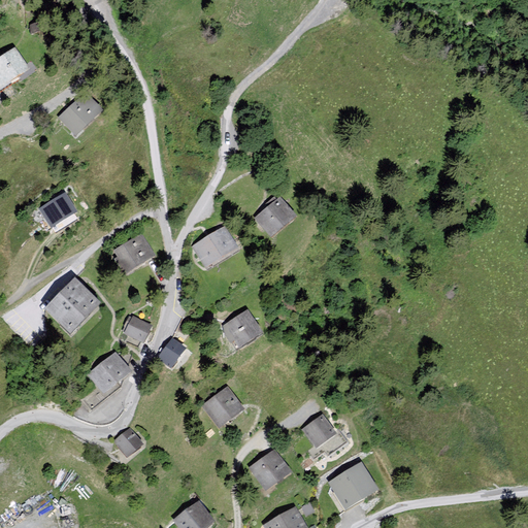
[(15,45),(0,56),(0,90),(32,69),(15,45)]
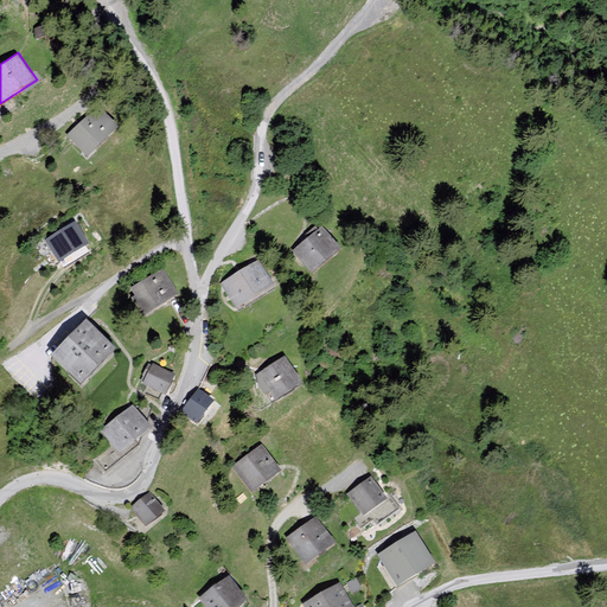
[(96,107),(68,138),(88,157),(116,127),(96,107)]
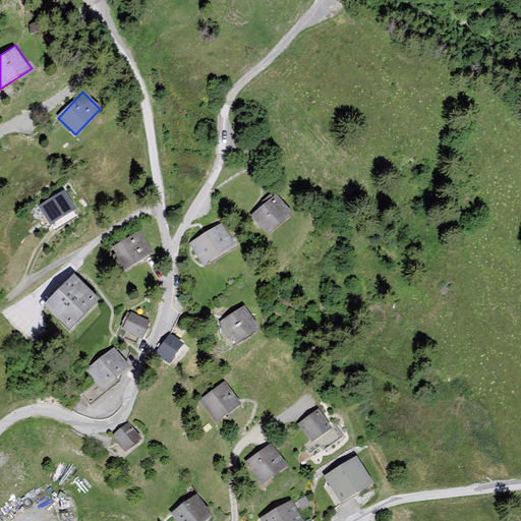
[(64,189),(39,206),(50,224),(76,209),(64,189)]
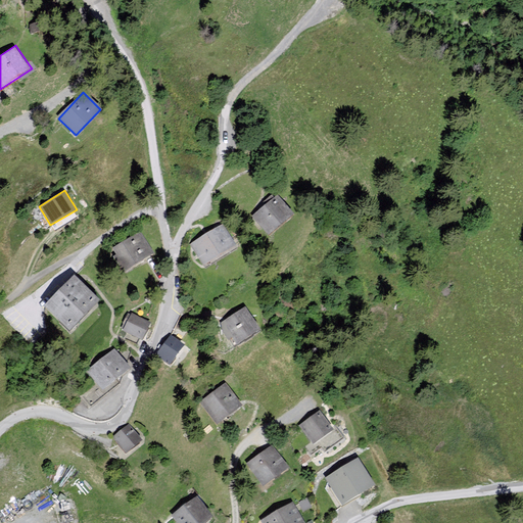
[(276,195),(252,217),(268,235),(292,214),(276,195)]
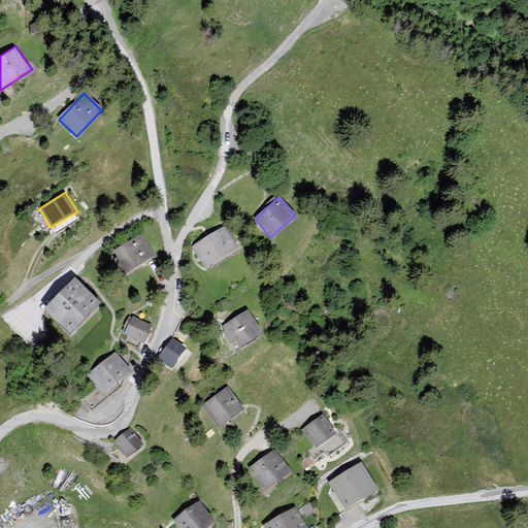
[(225,226),(191,246),(204,267),(238,246),(225,226)]
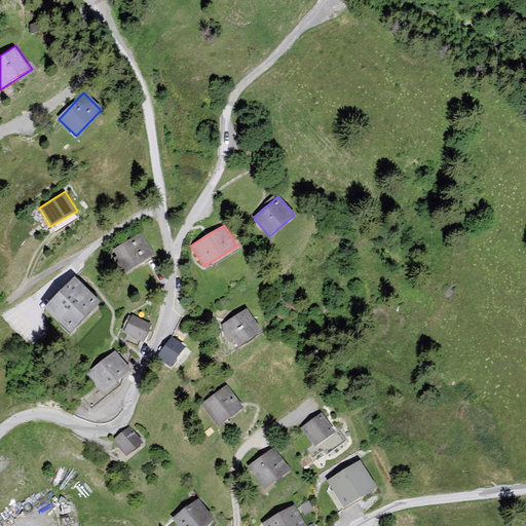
[(140,232),(113,250),(117,256),(114,258),(124,273),(154,254),(140,232)]
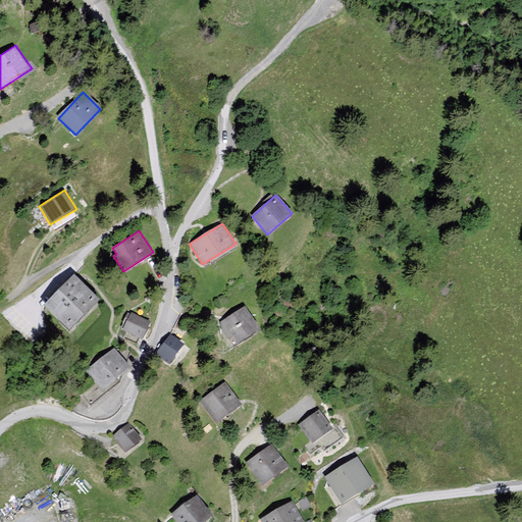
[(74,274),(44,304),(69,329),(99,300),(74,274)]
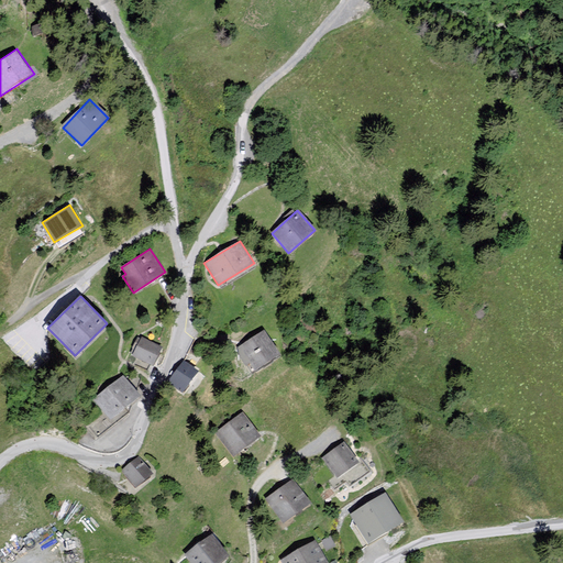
[(264,329),(236,349),(252,372),(280,353),(264,329)]
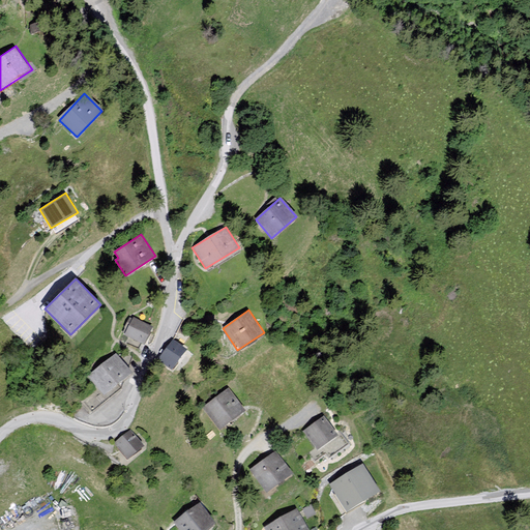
[(131,316),(123,332),(146,343),(153,326),(131,316)]
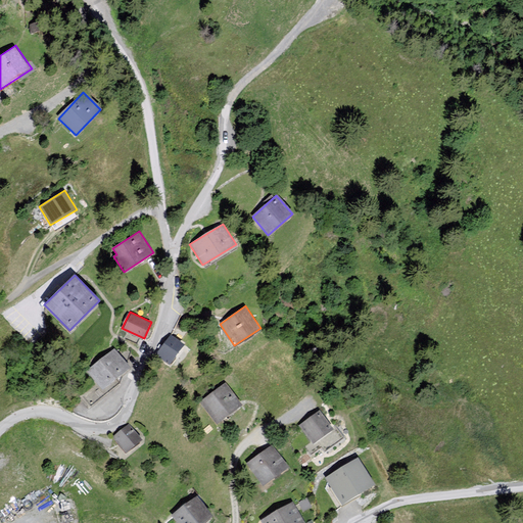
[(172,335),(157,354),(171,364),(185,344),(172,335)]
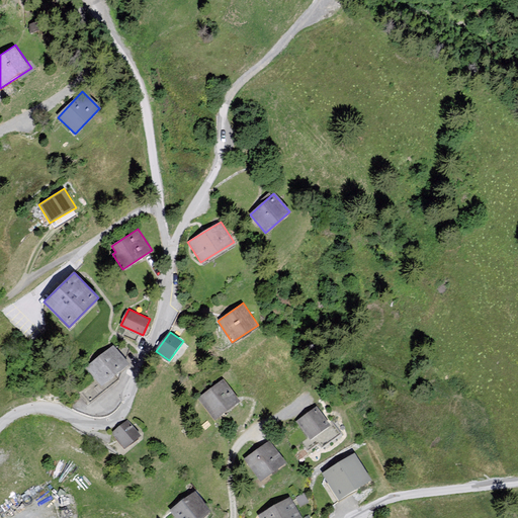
[(127,364),(112,345),(86,365),(103,387),(117,377),(115,374),(127,364)]
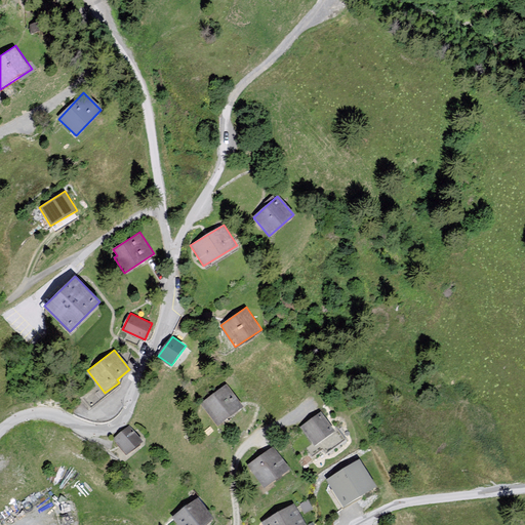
[(227,384),(201,403),(218,425),(244,405),(227,384)]
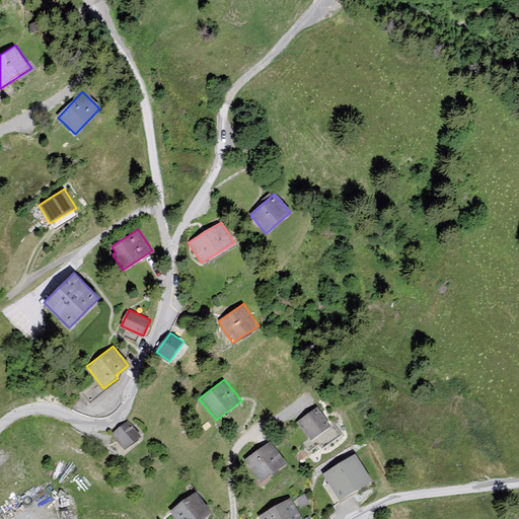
[(317,405),(296,422),(311,441),(332,425),(317,405)]
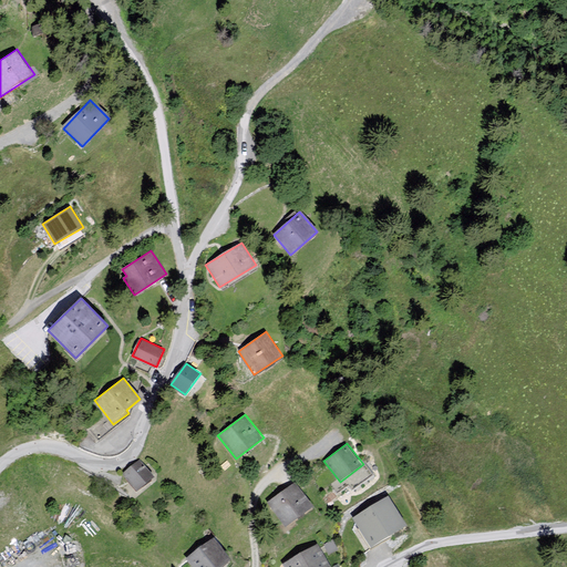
[(140,459),(122,473),(136,491),(154,476),(140,459)]
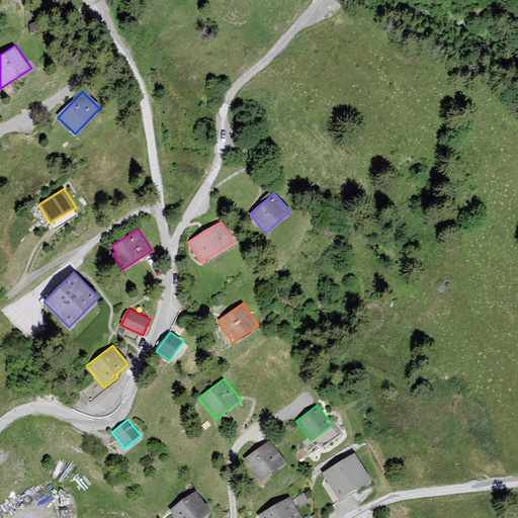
[(269,440),(243,459),(260,482),(286,462),(269,440)]
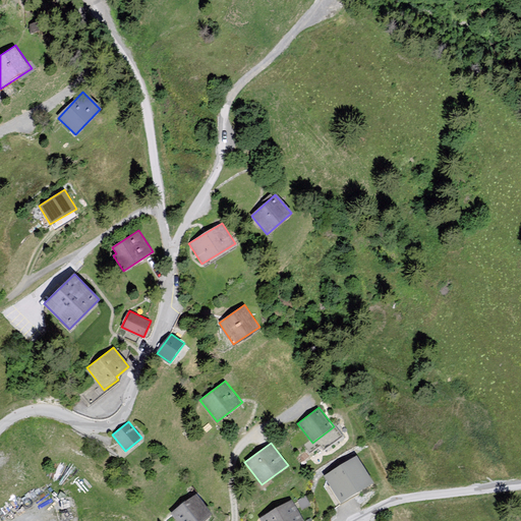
[(356,456),(325,477),(343,504),(374,482),(356,456)]
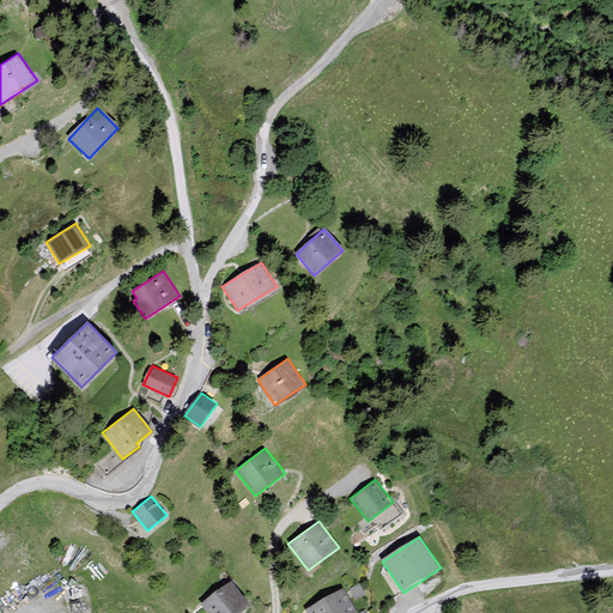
[(231,581),(201,602),(207,612),(241,612),(249,607),(231,581)]
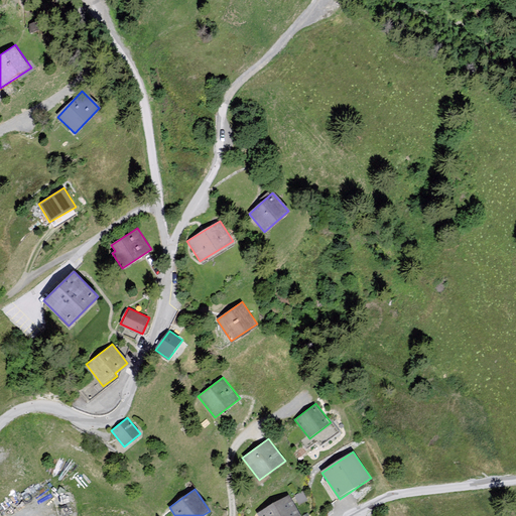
[(301,515),(289,494),(257,512),(259,515),(301,515)]
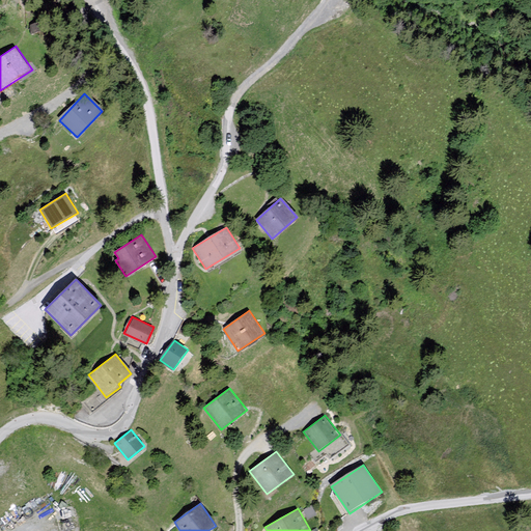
All buildings are outlined.
